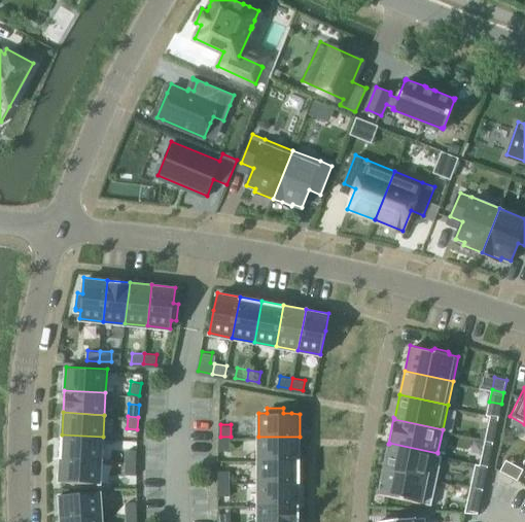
[(488,426),(485,439),(493,441),(496,428),(488,426)]
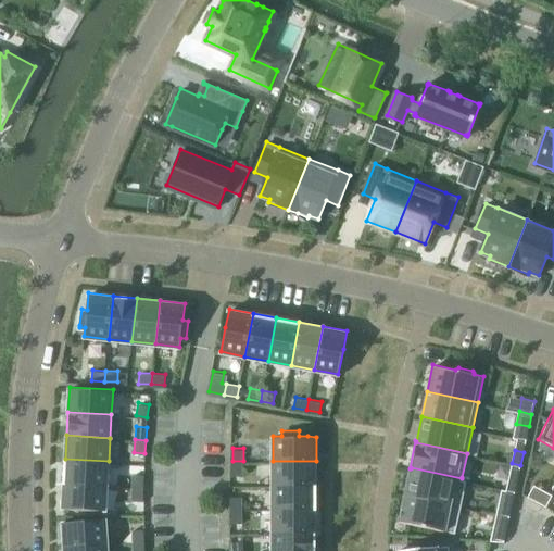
[(64,481),(108,485),(109,461),(65,459),(64,481)]
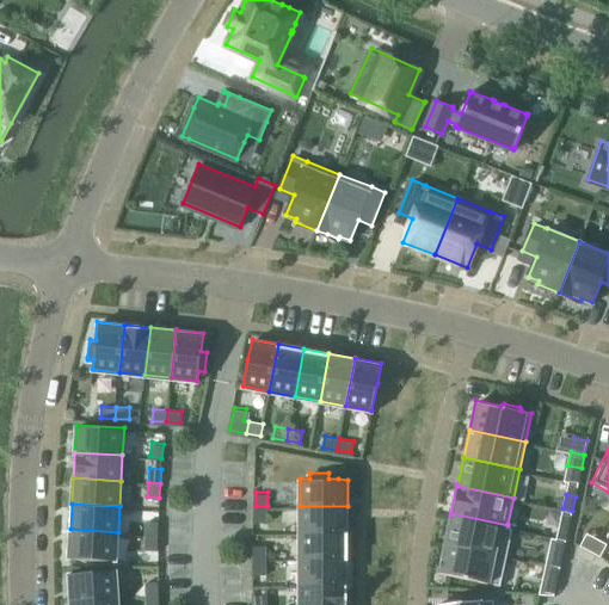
[(256,506),(254,520),(266,520),(268,506),(256,506)]
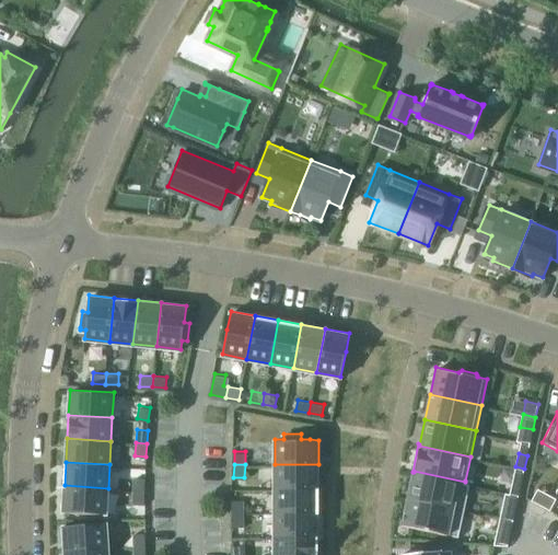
[(275,464),(274,488),(318,488),(318,464),(275,464)]
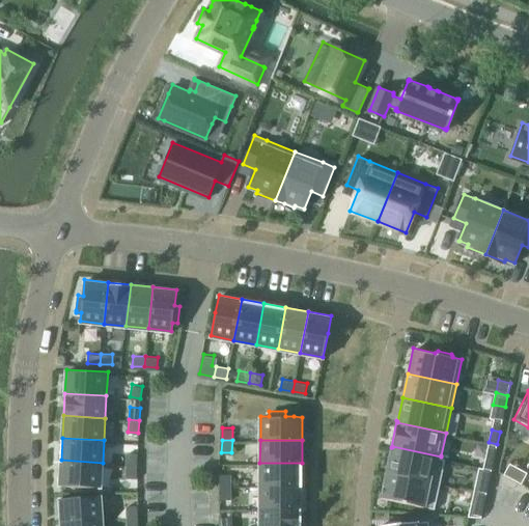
[(489,442),(486,454),(495,455),(497,444),(489,442)]
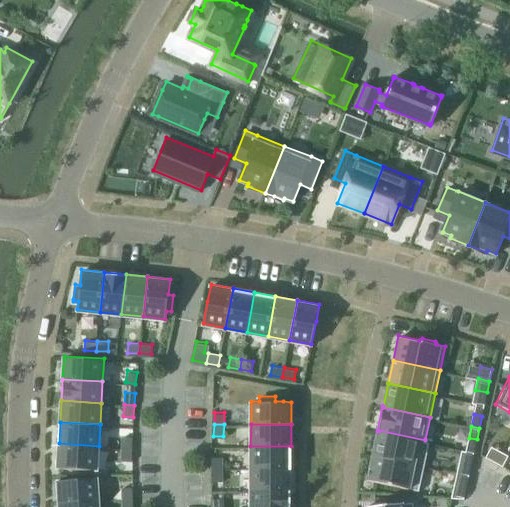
[(378,431),(373,453),(424,465),(430,441),(425,439),(425,440),(378,430),(378,431)]
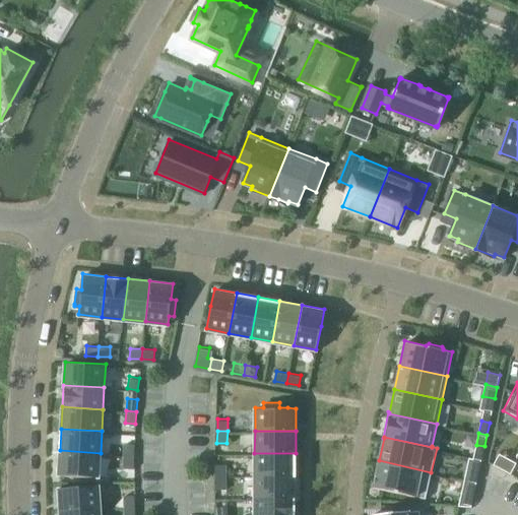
[(124,442),(124,454),(134,454),(134,442),(124,442)]
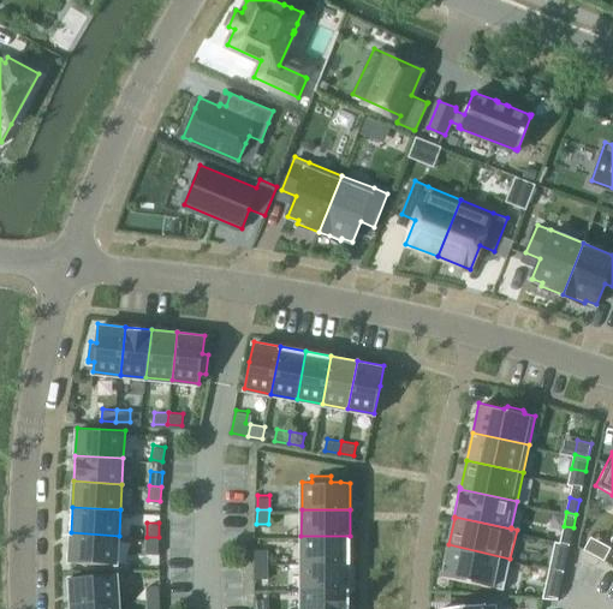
[(71,532),(69,560),(85,561),(118,563),(119,536),(71,532)]
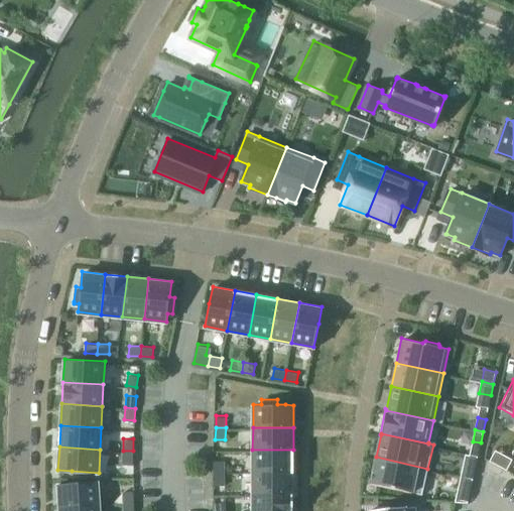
[(252,450),(252,471),(292,472),(293,450),(252,450)]
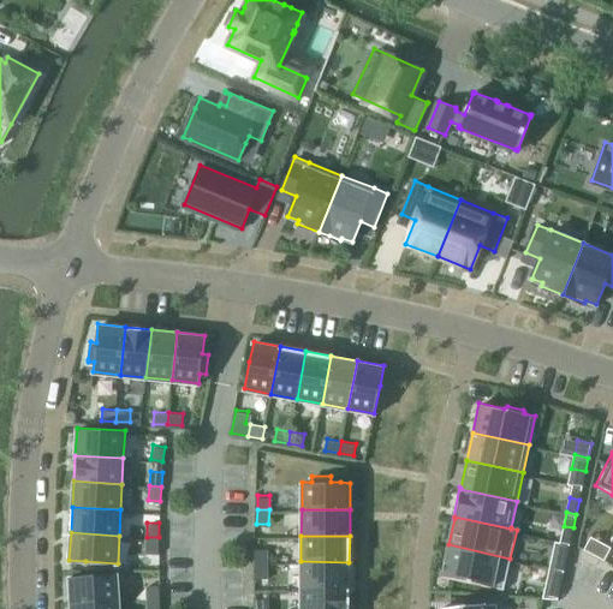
[(594,536),(587,548),(596,553),(602,541),(594,536)]
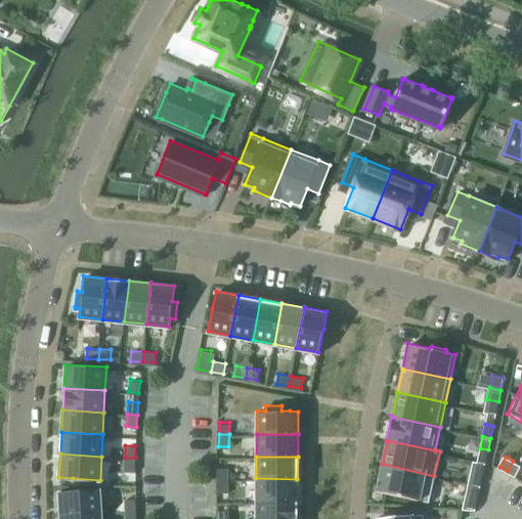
[(125,458),(125,470),(135,470),(135,458),(125,458)]
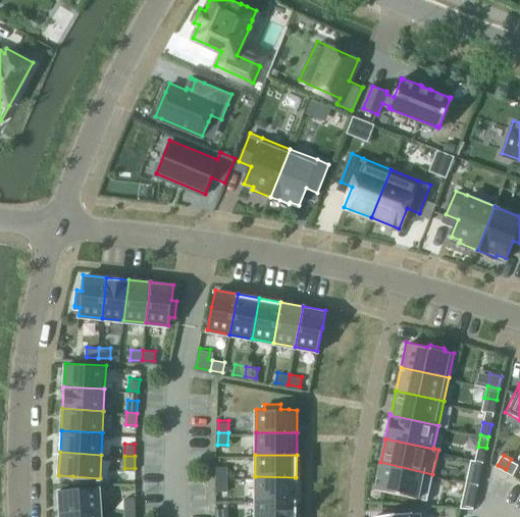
[(511,459),(506,469),(513,473),(518,462),(511,459)]
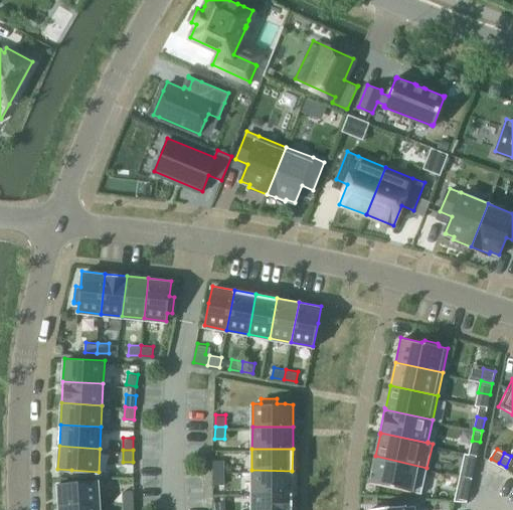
[(375,456),(369,481),(409,489),(421,492),(426,468),(375,456)]
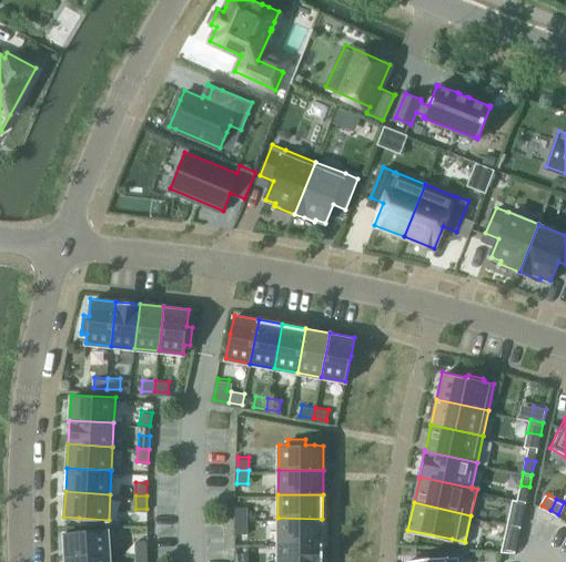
[(248,506),(236,506),(236,519),(248,518),(248,506)]
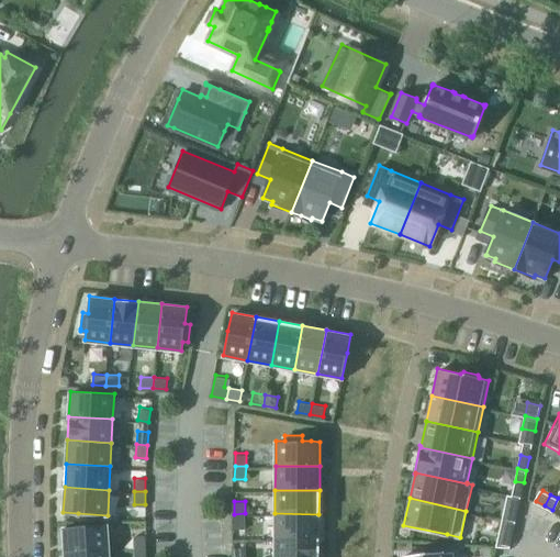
[(505,505),(502,519),(506,520),(515,521),(517,509),(505,505)]
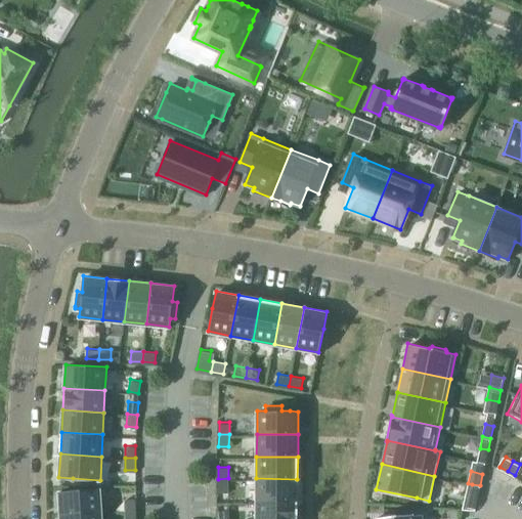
[(228,478),(218,479),(218,491),(228,490),(228,478)]
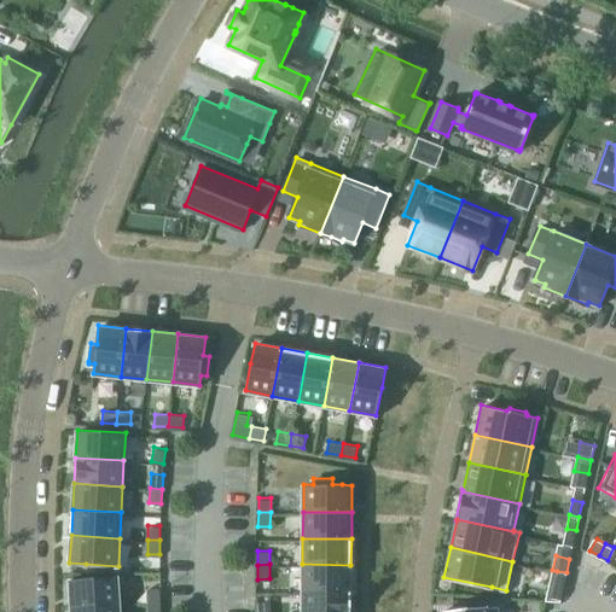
[(350,565),(302,564),(302,590),(350,590),(350,565)]
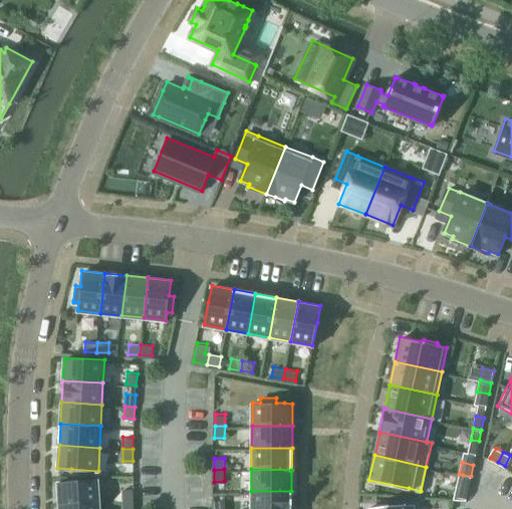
[(462,479),(460,486),(468,488),(471,476),(463,475),(462,479)]
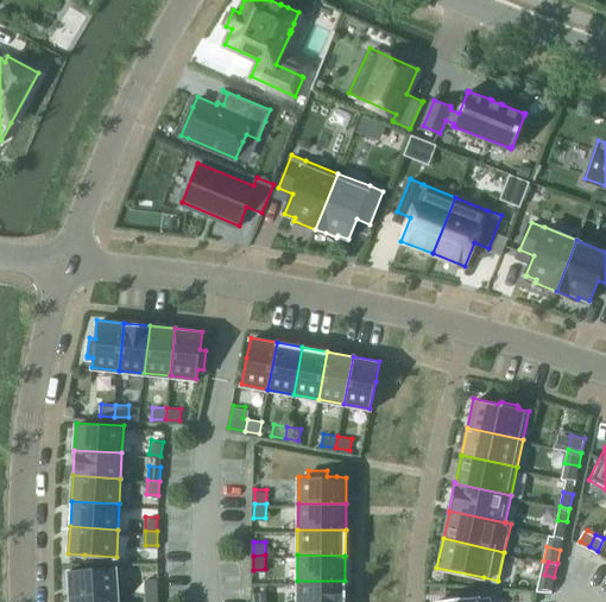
[(107,566),(68,570),(70,596),(118,594),(117,566),(107,566)]
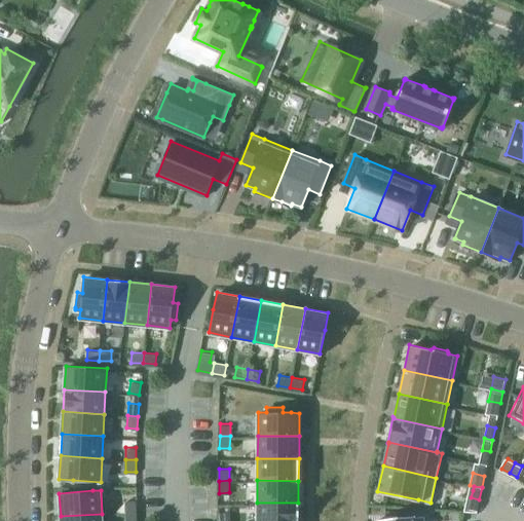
[(137,499),(125,499),(126,512),(137,512),(137,499)]
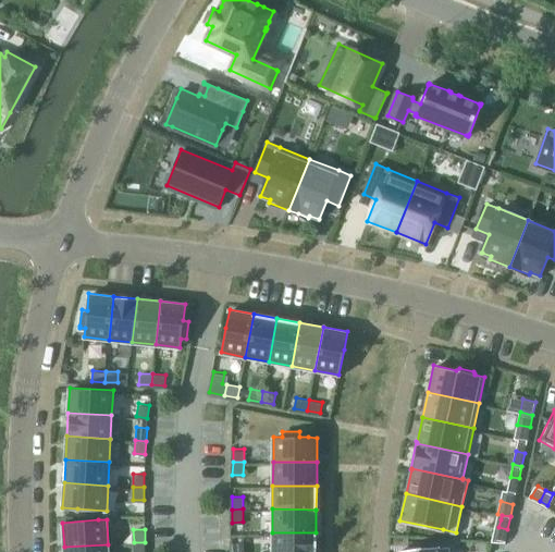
[(316,551),(316,532),(272,532),(272,551),(316,551)]
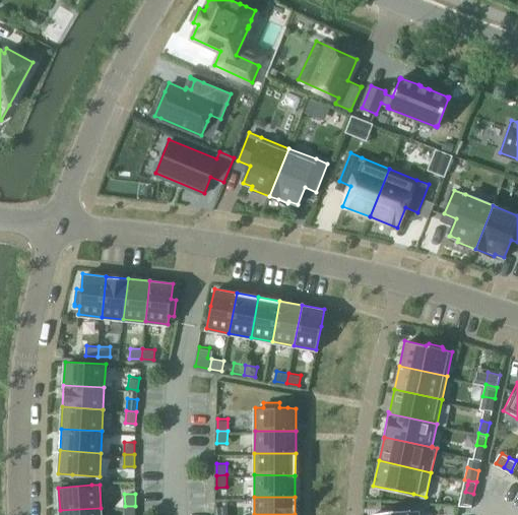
[(394,505),(381,504),(382,512),(395,511),(394,505)]
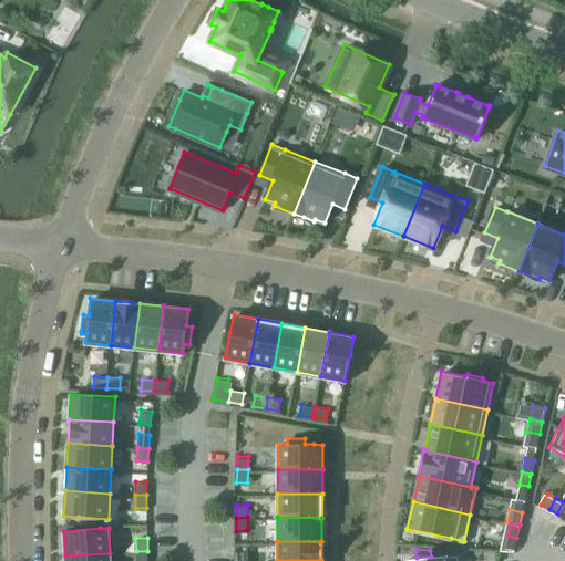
[(147,560),(147,551),(136,551),(136,560),(147,560)]
